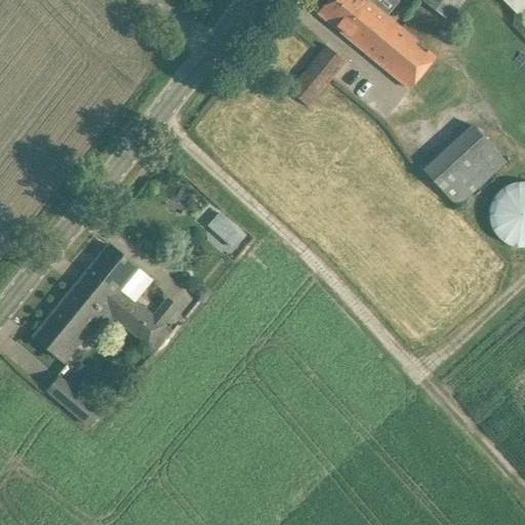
[(426,54),(414,45),(417,42),(365,0),(364,0),(361,4),(356,0),(329,0),(318,13),(410,89),(436,57),(428,51),(426,54)]
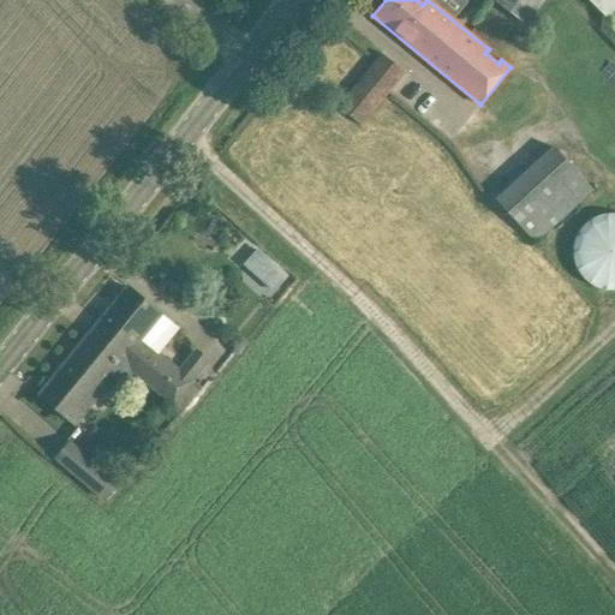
[(496,0),(495,3),(526,25),(543,0),(496,0)]
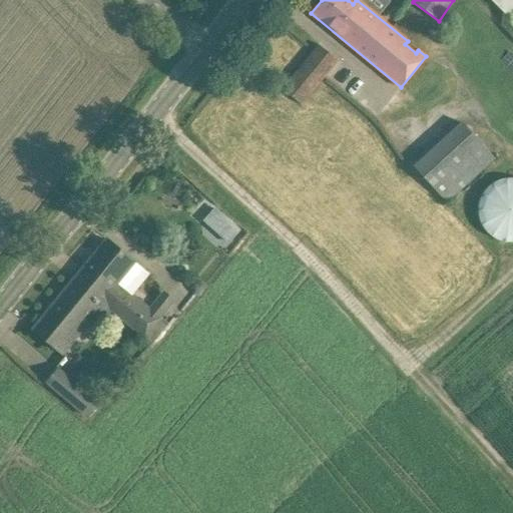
[(512,0),(490,0),(506,15),(512,8),(512,0)]
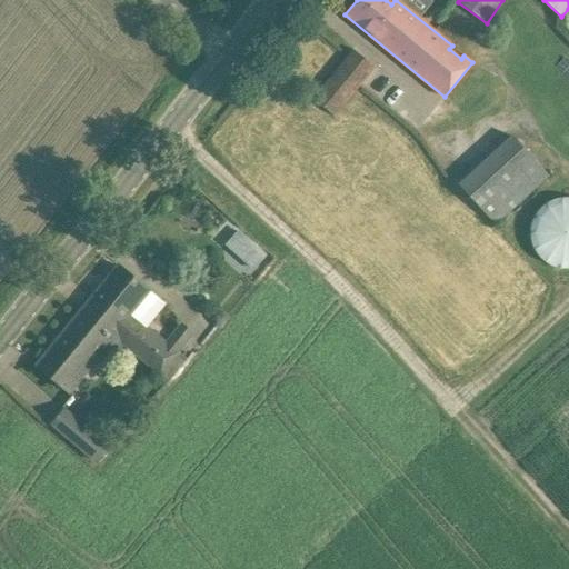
[(313,99),(335,117),(375,67),(353,50),(313,99)]
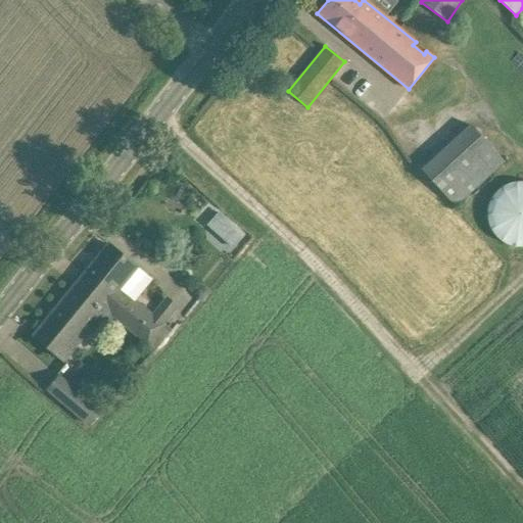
[(422,170),(434,183),(456,206),(505,162),(471,126),(422,170)]
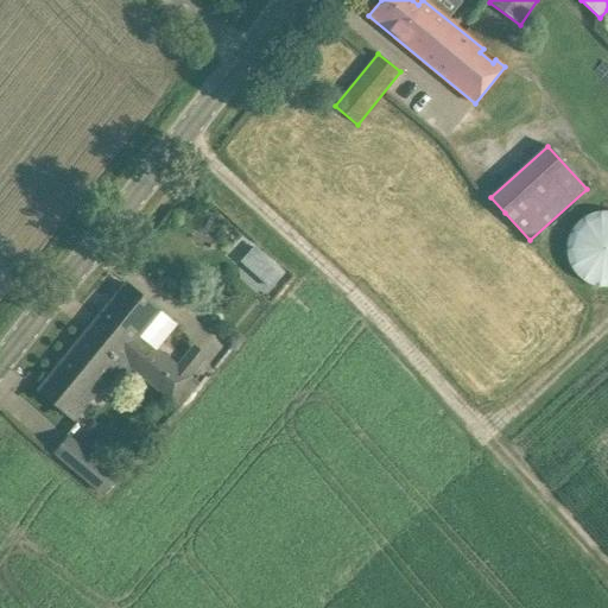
[(565,245),(565,249),(567,252),(567,257),(568,260),(569,264),(571,267),(574,271),(575,273),(577,276),(580,278),(583,280),(587,282),(590,284),(594,285),(599,286),(601,286),(605,286),(607,285),(607,209),(606,209),(602,209),(600,209),(596,210),(594,210),(589,213),(587,214),(583,215),(581,217),(578,219),(576,222),(574,225),(571,228),(569,232),(568,234),(568,236),(567,241),(565,245)]
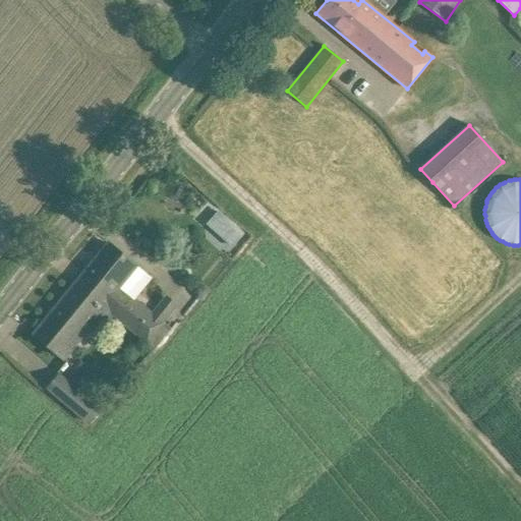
[(219,211),(207,225),(223,239),(236,226),(219,211)]
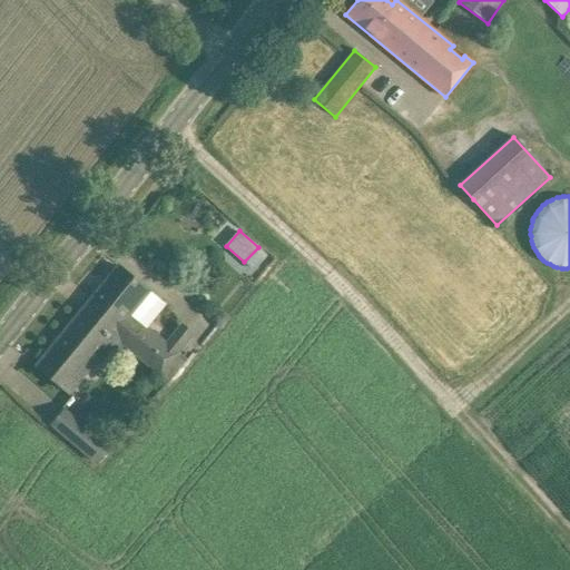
[(94,298),(123,322),(107,342),(119,352),(125,345),(168,382),(179,370),(172,363),(179,353),(177,352),(192,332),(178,322),(165,342),(130,313),(148,291),(119,267),(94,298)]
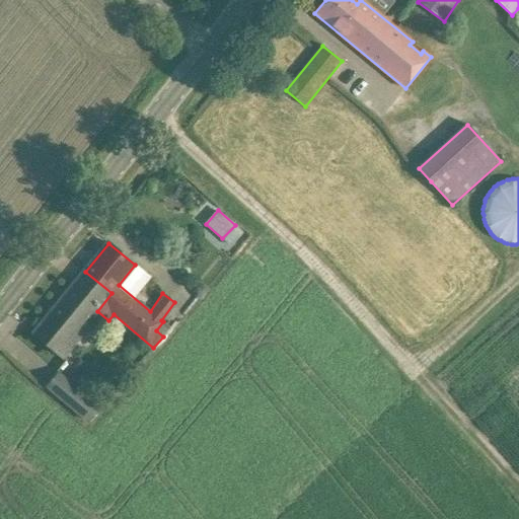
[(97,311),(112,293),(85,272),(34,334),(61,356),(92,317),(103,326),(108,320),(97,311)]
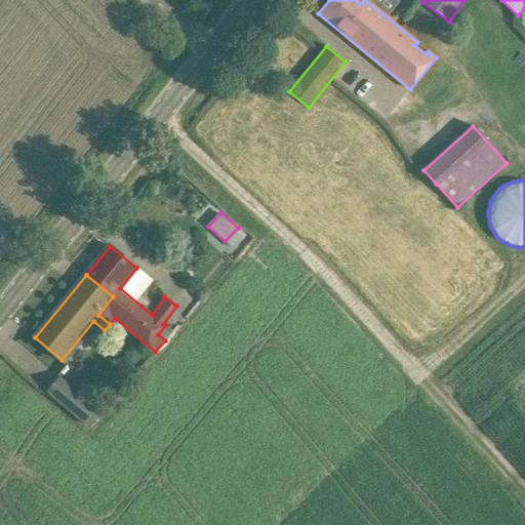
[(102,414),(59,377),(48,391),(90,427),(102,414)]
